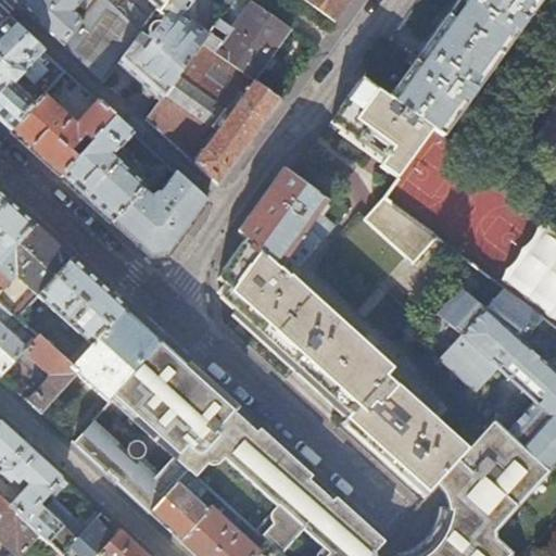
[(96,0),(26,0),(20,7),(37,21),(63,46),(83,20),(74,12),(77,9),(78,4),(87,13),(96,0)]
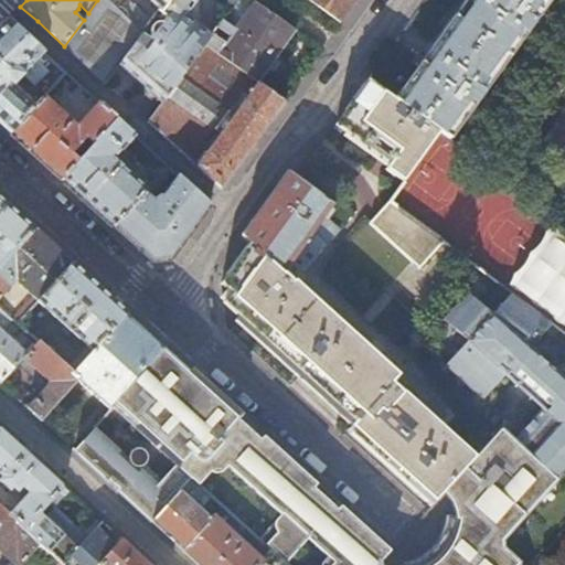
[(126,17),(115,6),(108,0),(97,0),(88,13),(84,20),(64,46),(78,59),(105,83),(120,63),(142,33),(126,17)]
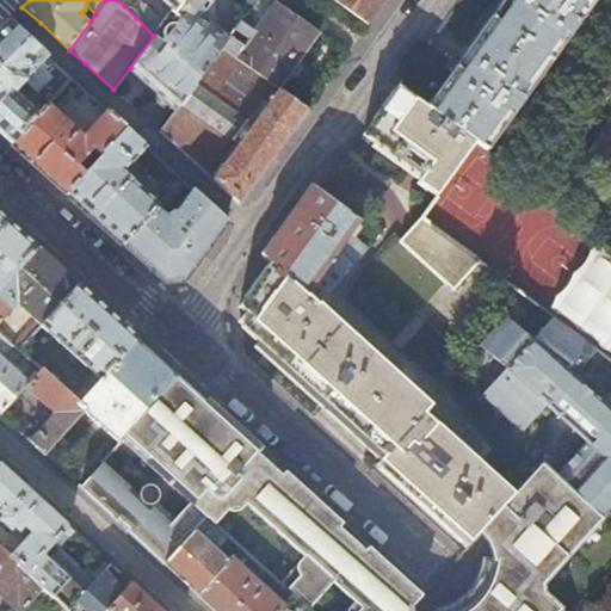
[(117,0),(124,6),(130,0),(162,0),(173,11),(180,0),(117,0)]
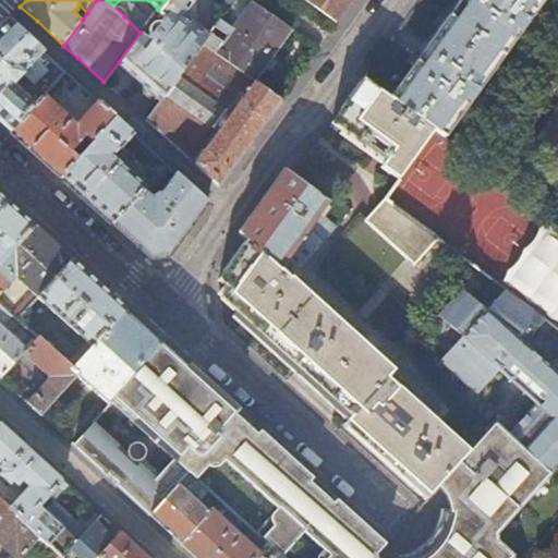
[(141,33),(119,62),(160,101),(203,45),(210,33),(216,26),(220,20),(227,11),(216,0),(165,0),(158,10),(147,25),(141,33)]
